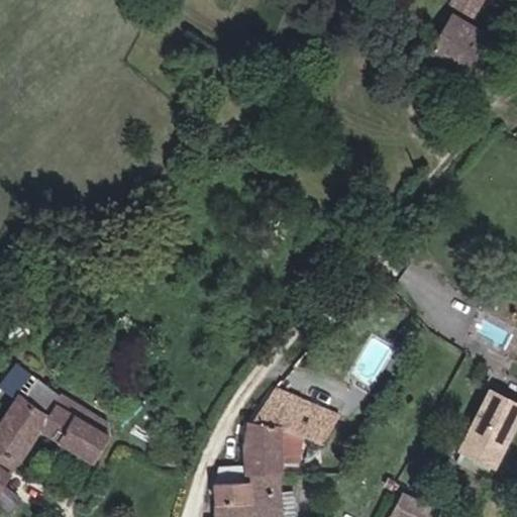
[(473,16),(482,0),(450,0),(449,3),(473,16)]
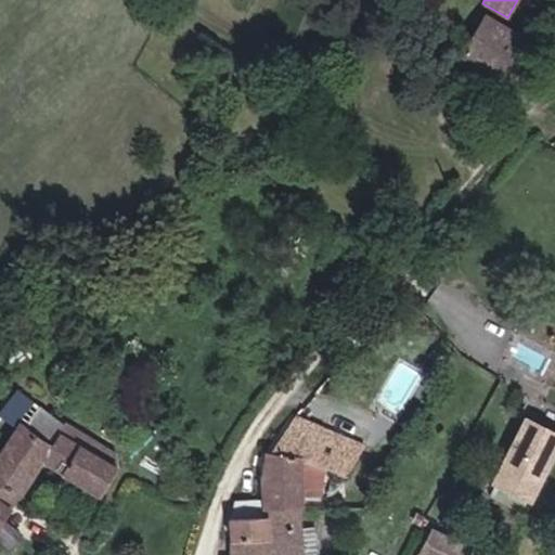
[(503,78),(523,38),(486,16),(464,55),(503,78)]
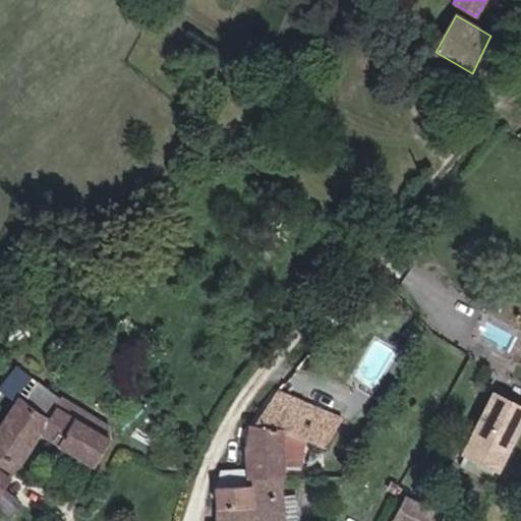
[(312,225),(301,217),(294,226),(305,234),(312,225)]
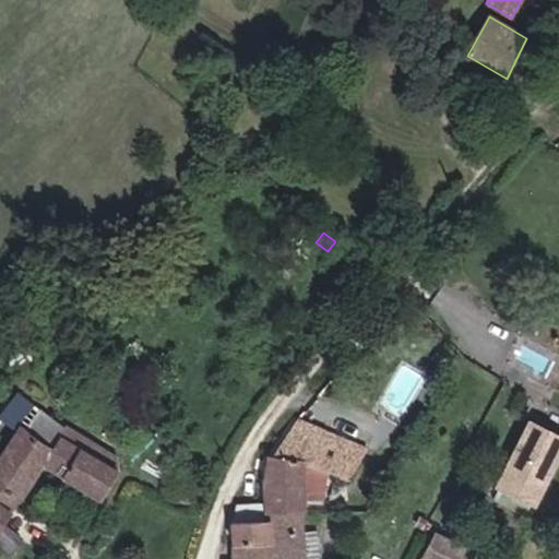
[(120,459),(84,436),(78,447),(60,436),(66,428),(26,399),(18,391),(16,392),(0,413),(0,417),(16,428),(0,454),(0,486),(18,500),(43,462),(102,497),(119,466),(120,459)]
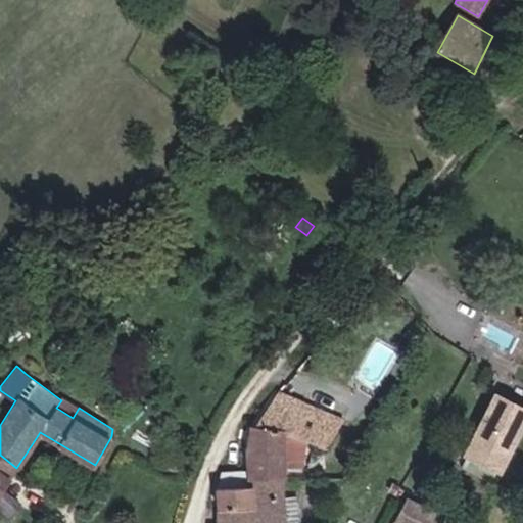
[(325,446),(343,418),(279,390),(255,426),(251,425),(246,450),(248,469),(249,480),(281,478),(284,478),(283,467),(302,466),(305,439),(325,446)]
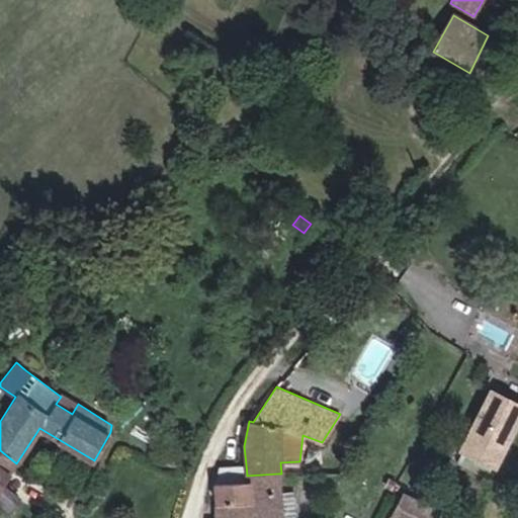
[(131,402),(117,393),(110,404),(123,412),(131,402)]
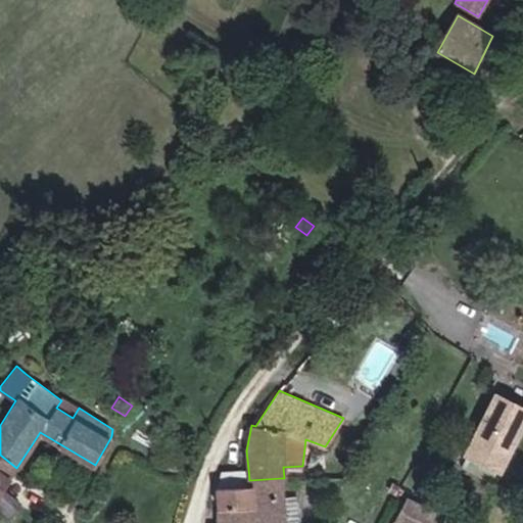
[(497,467),(522,415),(522,410),(497,397),(470,454),(497,467)]
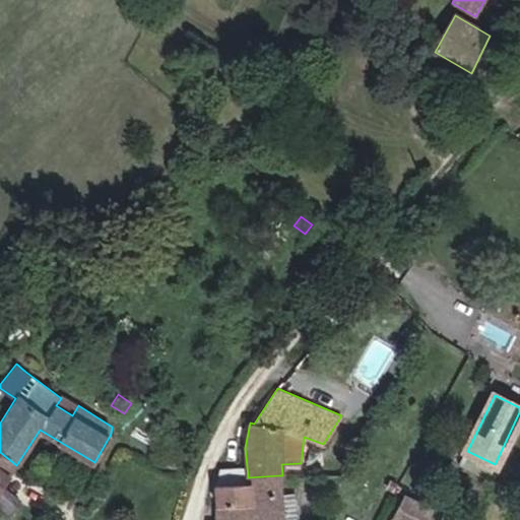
[(78,405),(61,398),(56,405),(72,415),(78,405)]
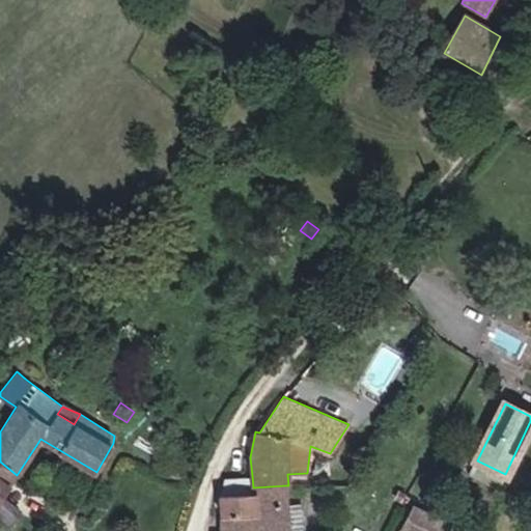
[(5,492),(17,475),(0,462),(0,516),(10,525),(25,505),(5,492)]
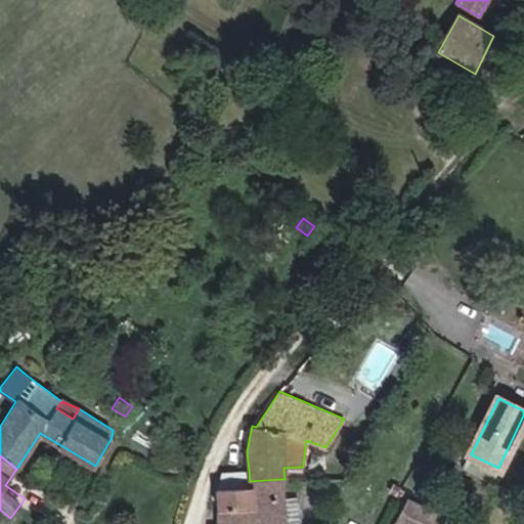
[(285,523),(282,498),(281,479),(250,481),(249,470),(222,472),(218,488),(218,523),(285,523)]
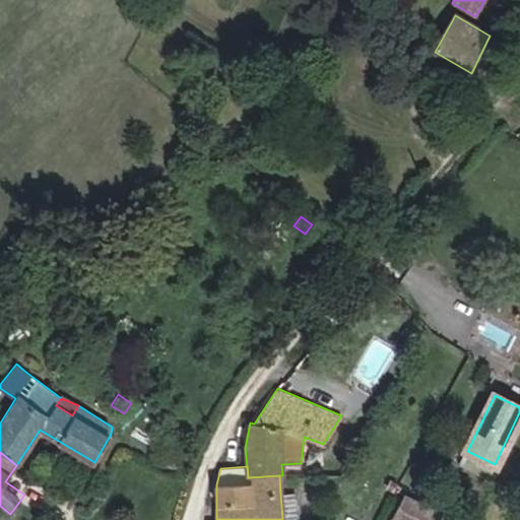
[(294,519),(293,494),(280,495),(282,519),(294,519)]
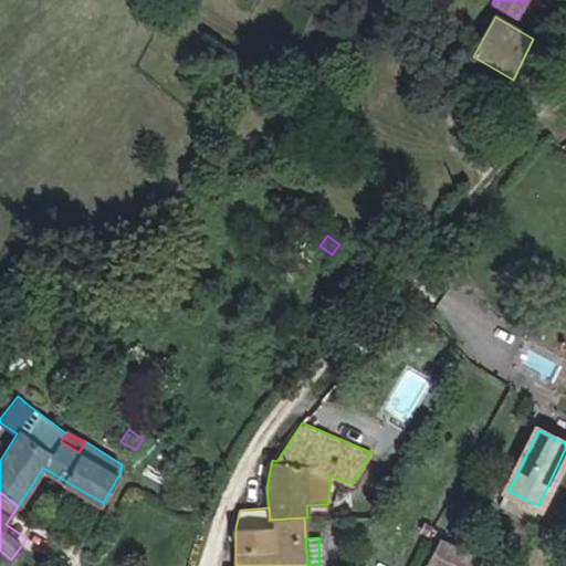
[(448,565),(451,565),(457,558),(439,549),(435,559),(448,565)]
